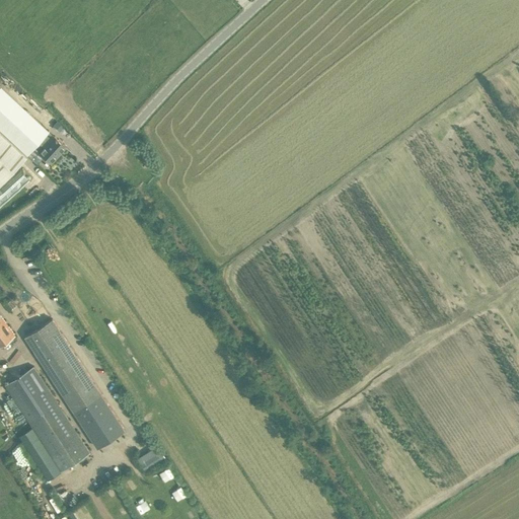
[(0,182),(17,164),(27,154),(36,163),(44,156),(51,163),(65,147),(52,135),(0,85),(0,182)]
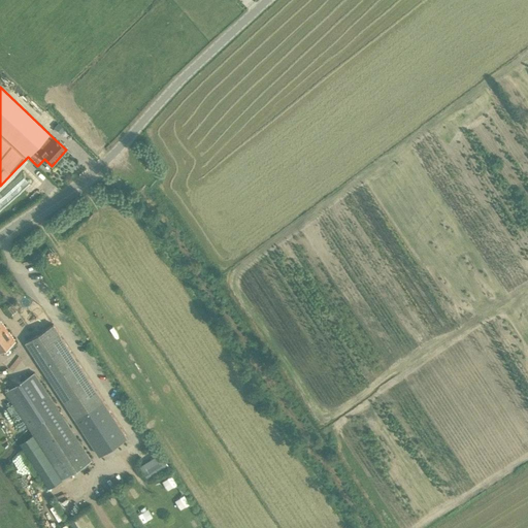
[(0,352),(15,340),(0,320),(0,352)]
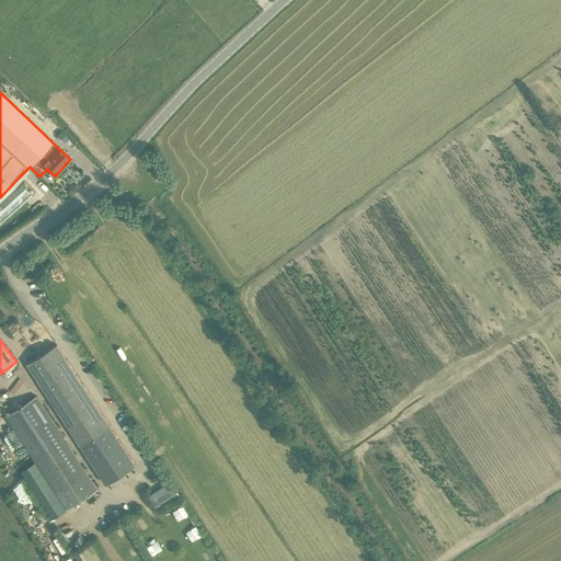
[(57,344),(26,364),(104,484),(135,465),(57,344)]
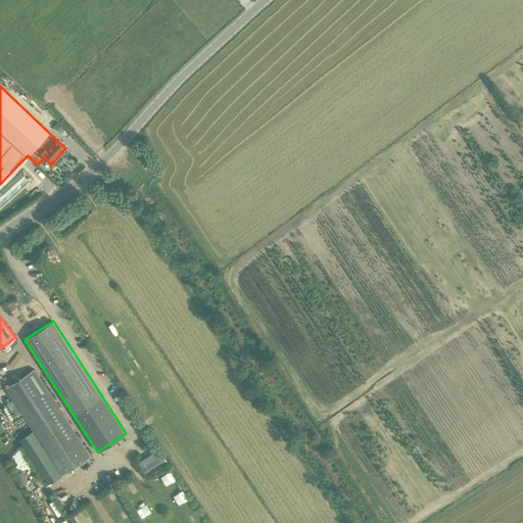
[(34,368),(4,387),(40,441),(27,449),(48,483),(90,456),(34,368)]
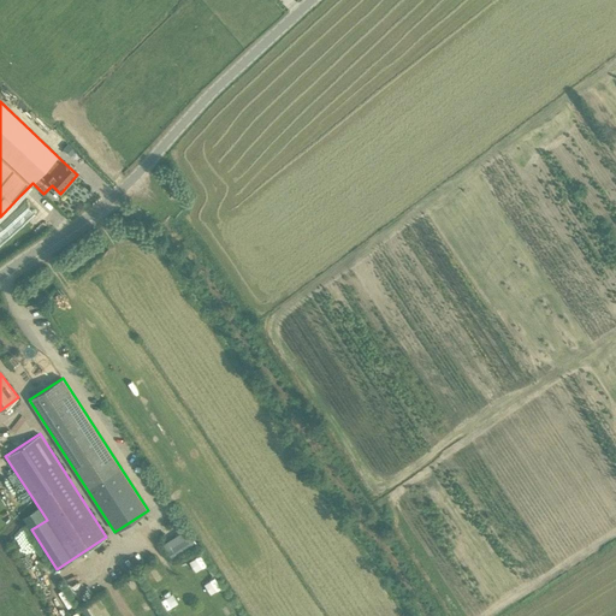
[(161,472),(175,468),(172,458),(159,462),(161,472)]
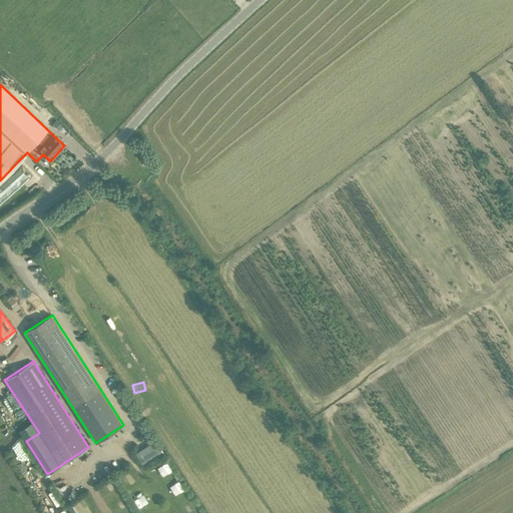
[(178,452),(182,449),(174,434),(170,436),(178,452)]
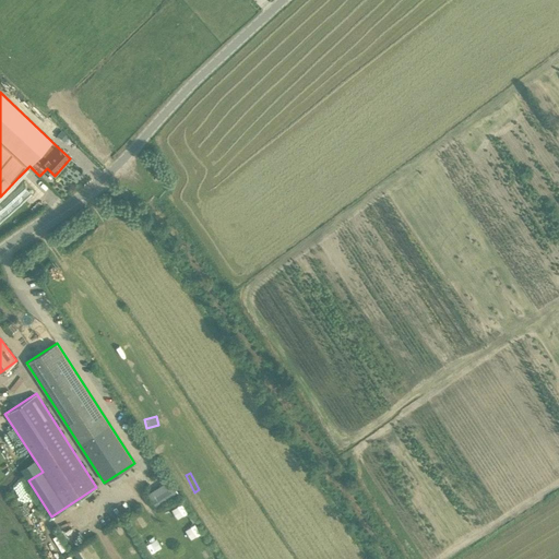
[(178,519),(188,513),(183,503),(173,508),(178,519)]
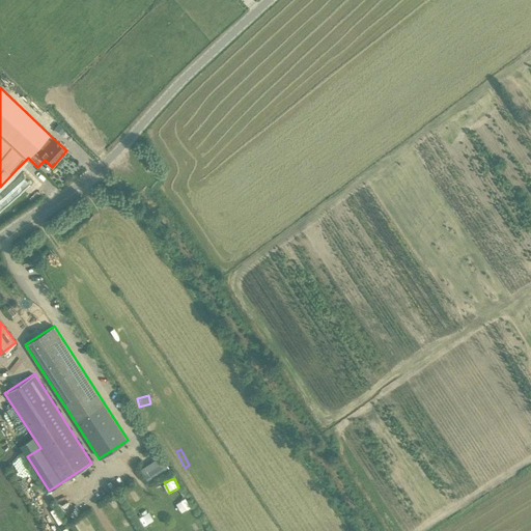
[(82,530),(93,530),(87,516),(78,521),(82,530)]
